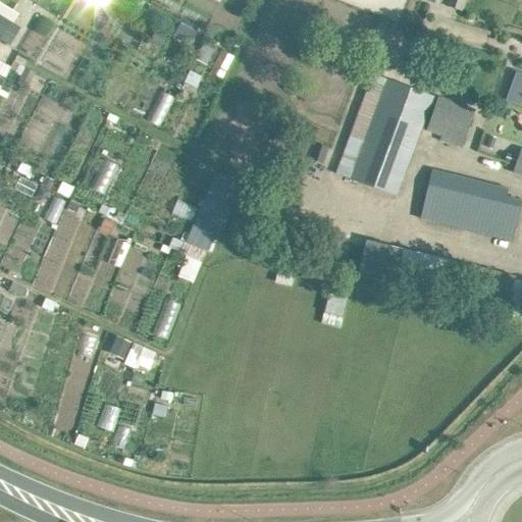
[(138,0),(117,0),(118,1),(143,13),(147,4),(138,0)]
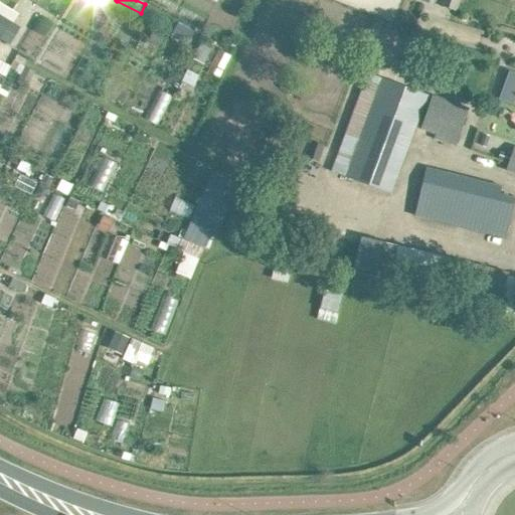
[(443,0),(441,6),(456,12),(460,0),(443,0)]
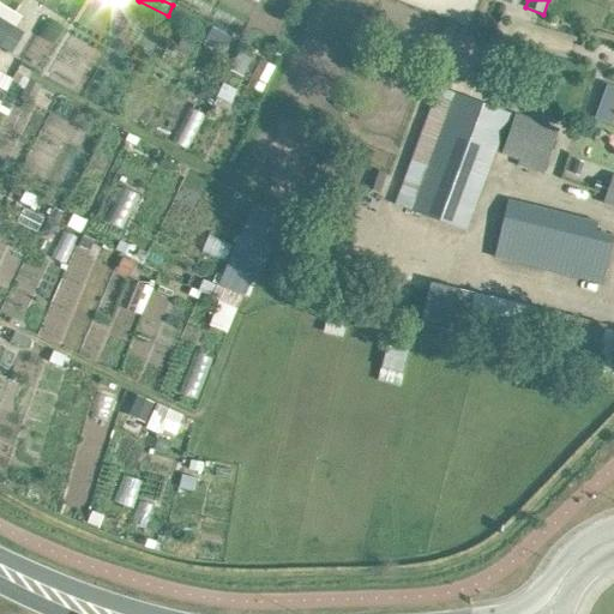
[(175,7),(170,17),(184,24),(188,14),(175,7)]
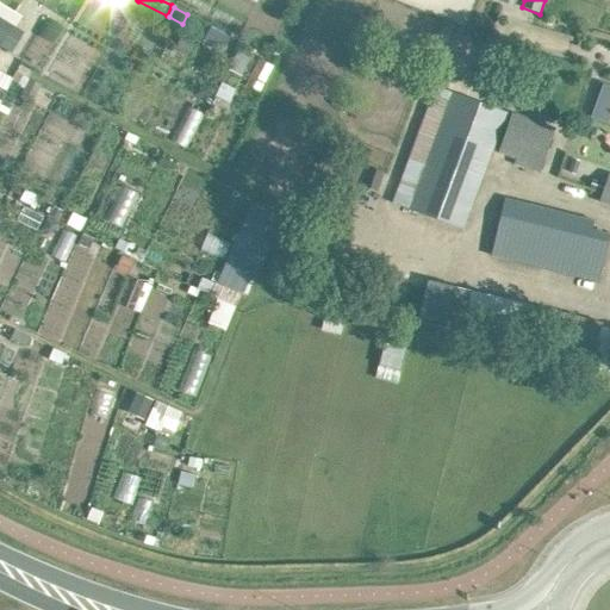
[(131,16),(118,37),(135,47),(148,25),(131,16)]
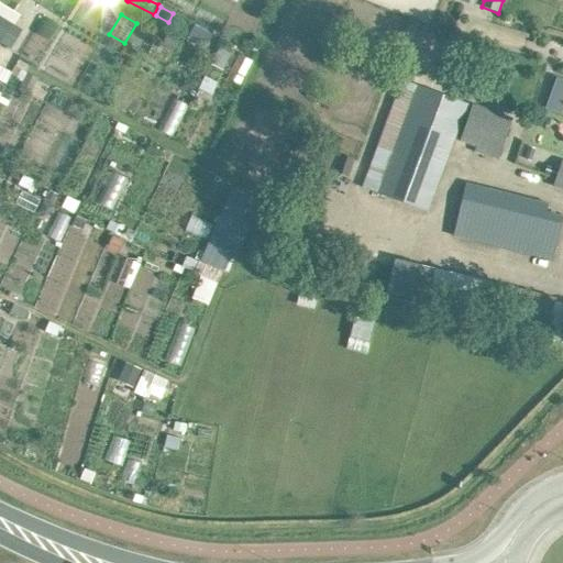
[(43,17),(34,32),(52,43),(62,28),(43,17)]
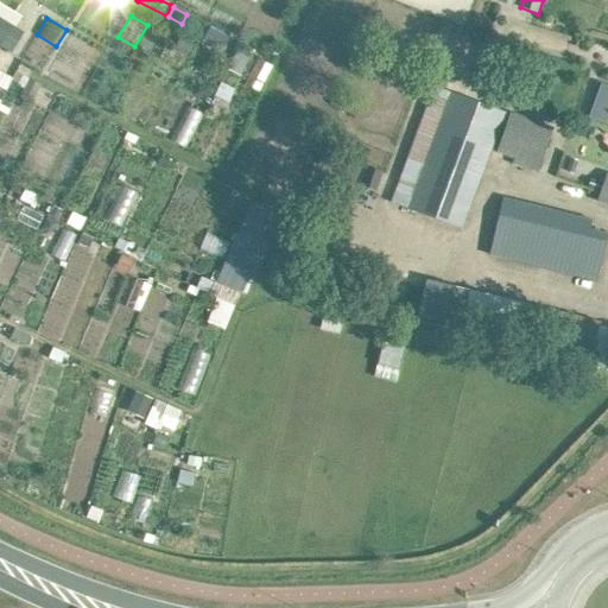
[(210,31),(202,45),(220,56),(228,42),(210,31)]
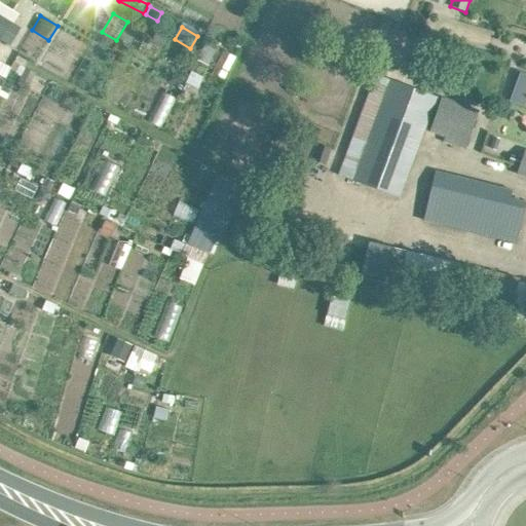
[(158,31),(152,44),(163,49),(170,37),(158,31)]
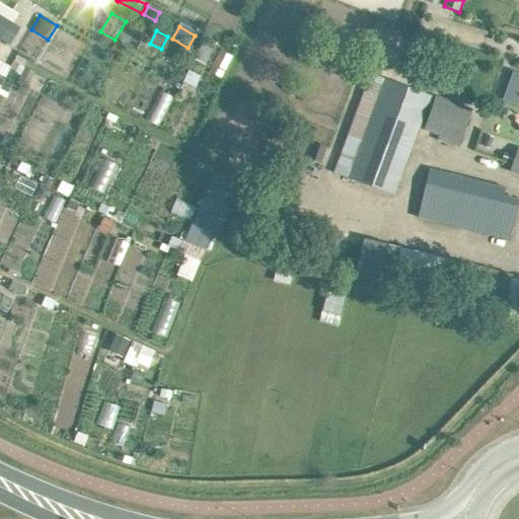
[(141,40),(137,48),(155,57),(159,49),(141,40)]
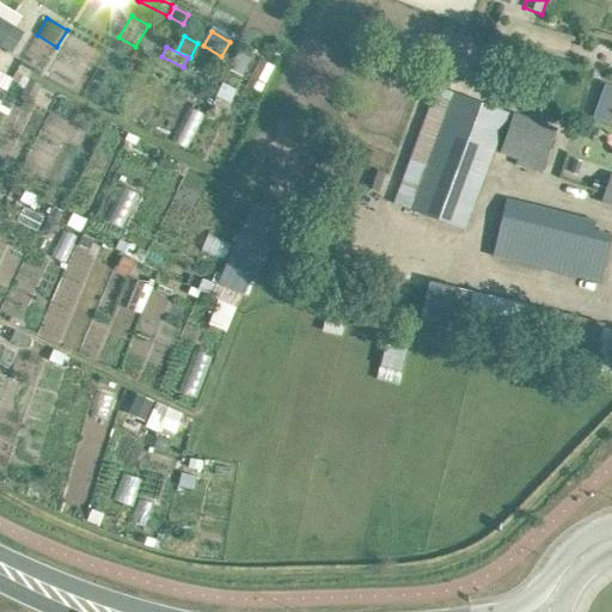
[(239,49),(228,72),(242,78),(252,55),(239,49)]
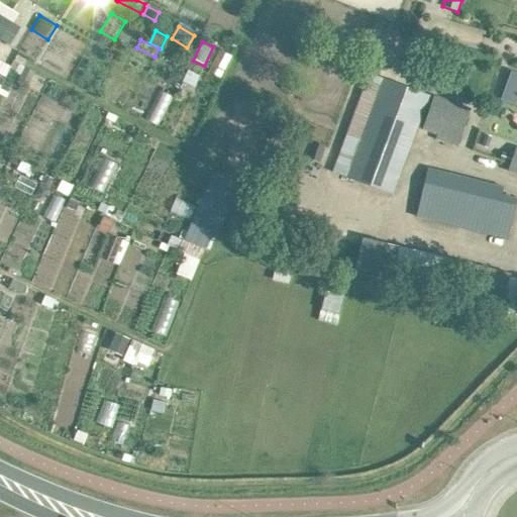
[(219,52),(208,73),(219,79),(230,57),(219,52)]
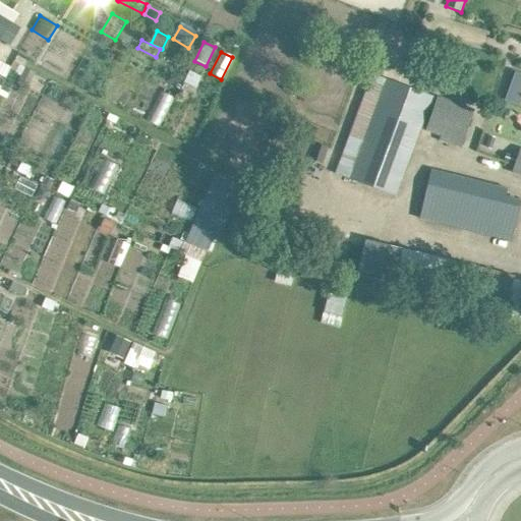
[(13,62),(8,72),(18,77),(16,81),(27,88),(35,73),(13,62)]
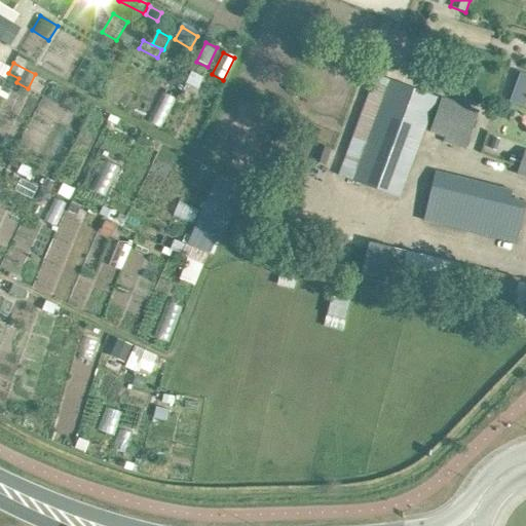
[(191,73),(186,83),(197,88),(202,78),(191,73)]
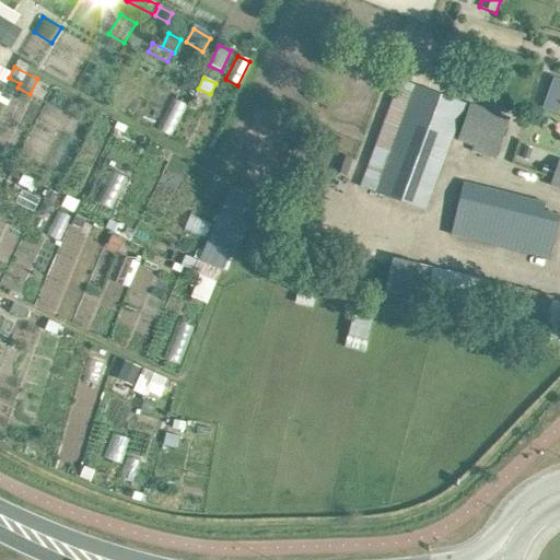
[(559,80),(553,79),(543,108),(559,114),(559,113),(559,80)]
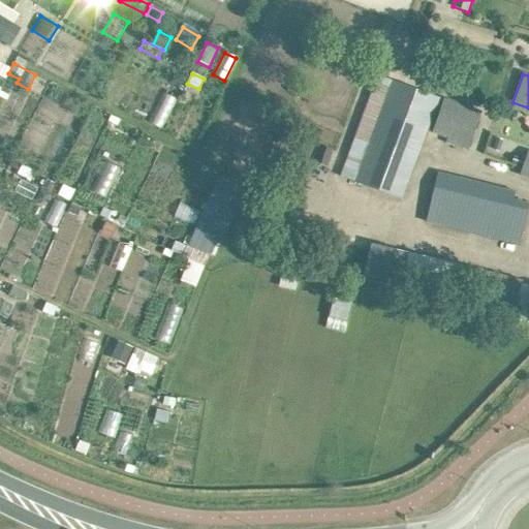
[(376,83),(344,166),(360,173),(355,182),(403,199),(440,98),(393,81),(390,88),(376,83)]
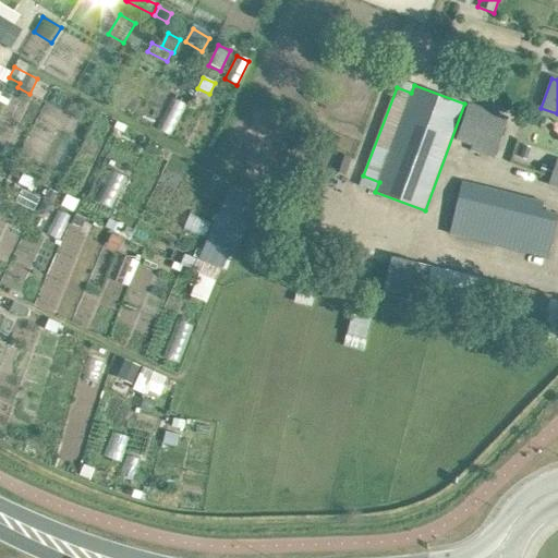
[(171,97),(155,130),(170,137),(186,105),(171,97)]
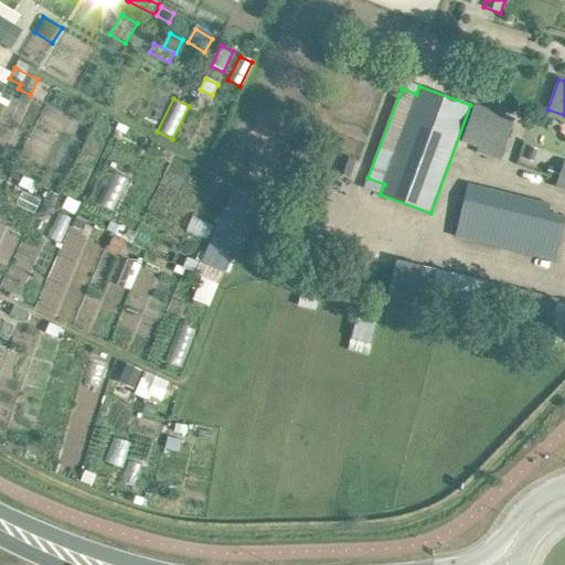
[(475,105),(461,141),(478,147),(476,153),(500,161),(515,119),(475,105)]
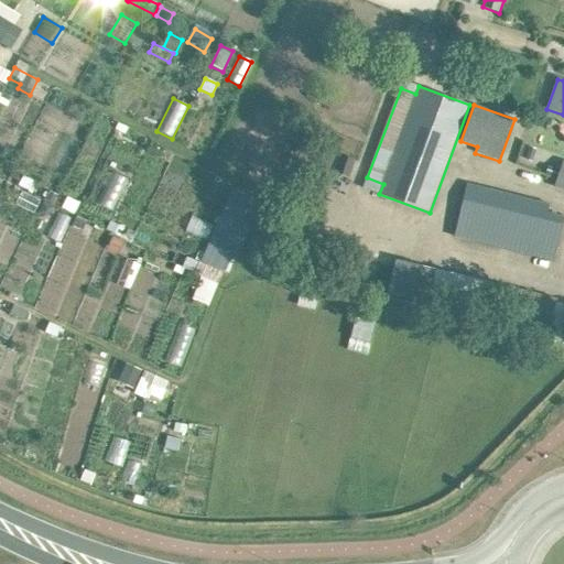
[(117,123),(114,130),(123,136),(127,129),(117,123)]
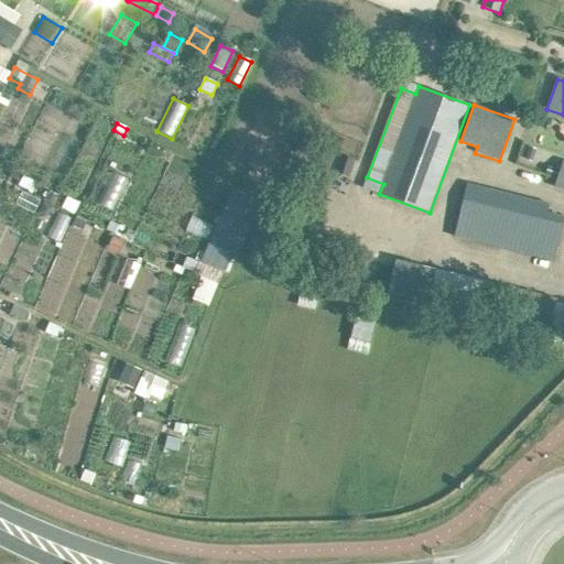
[(556,180),(554,187),(563,191),(563,160),(560,171),(556,180)]
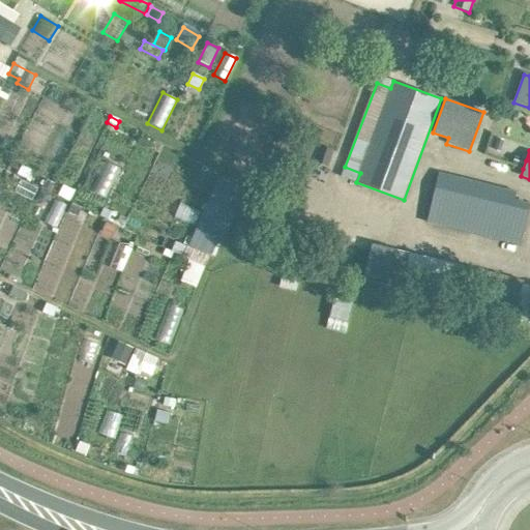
[(516,156),(512,165),(523,169),(526,160),(516,156)]
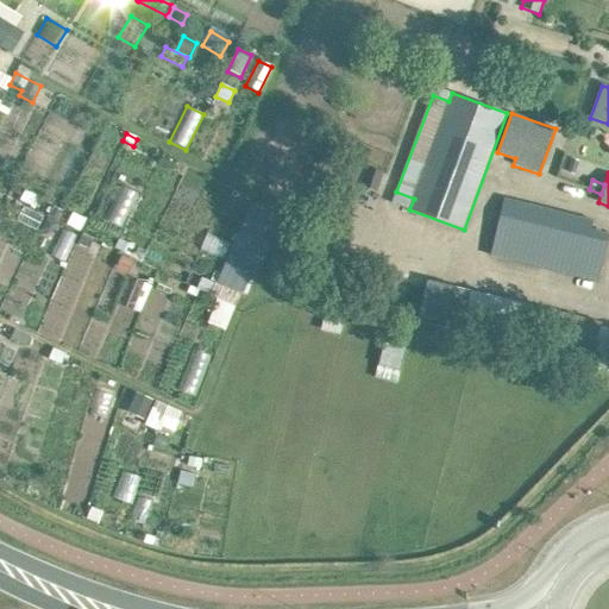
[(121,187),(105,220),(121,228),(138,195),(121,187)]
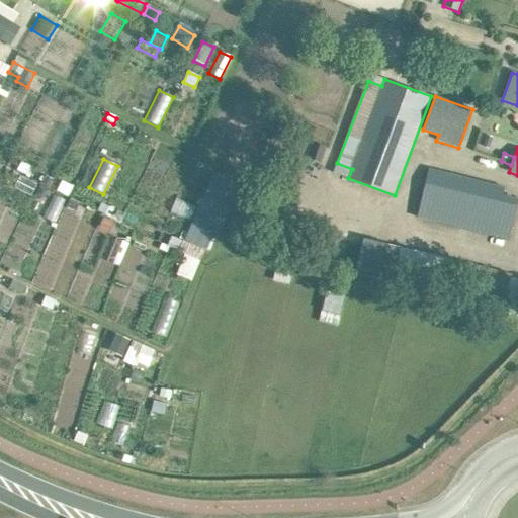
[(20,162),(16,170),(25,175),(29,167),(20,162)]
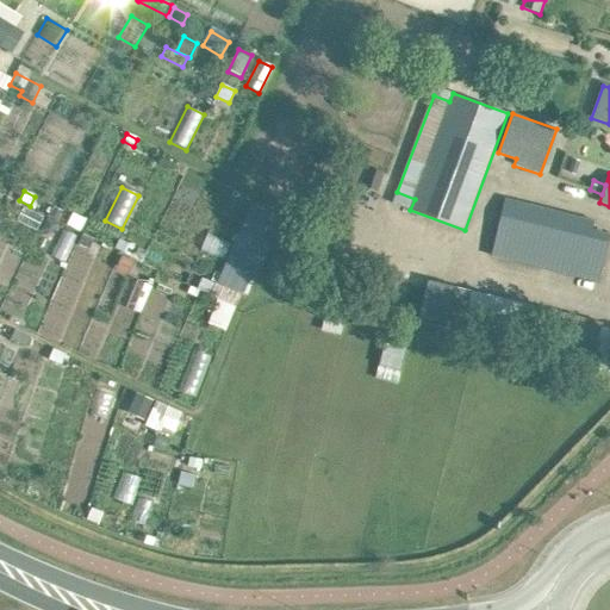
[(492,253),(598,279),(609,235),(592,231),(596,221),(506,198),(492,253)]
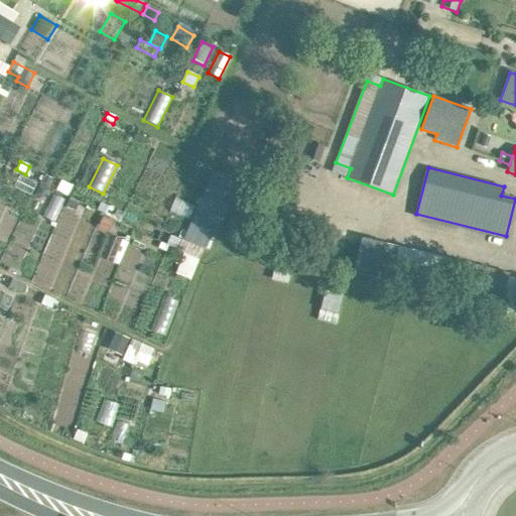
[(44,175),(41,183),(48,187),(52,179),(44,175)]
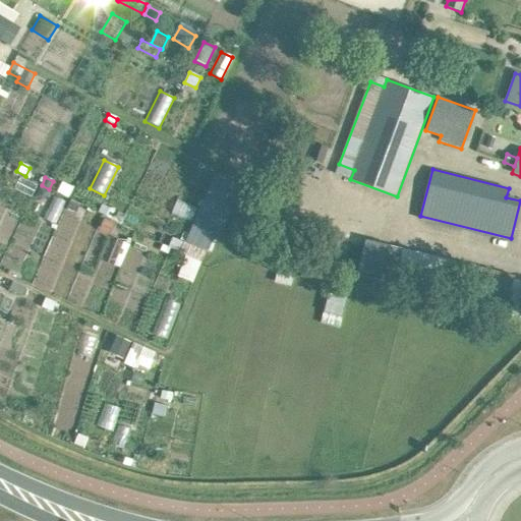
[(213,177),(204,197),(232,210),(234,211),(243,189),(213,177)]
